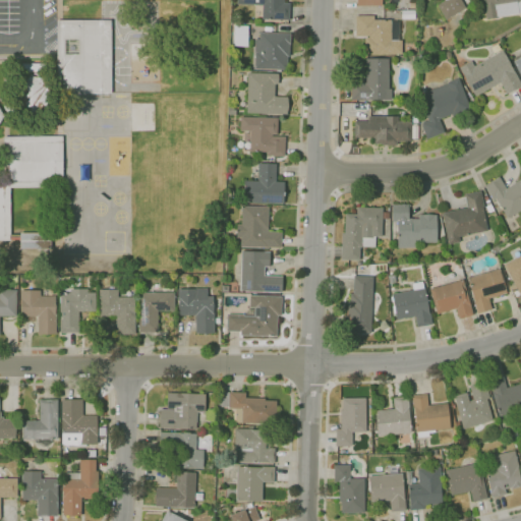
[(289,20),(263,19),(263,5),(237,4),(237,0),(284,0),(284,3),(290,3),(290,4),(291,4),(291,17),(290,17),(290,18),(289,18),(289,20)]
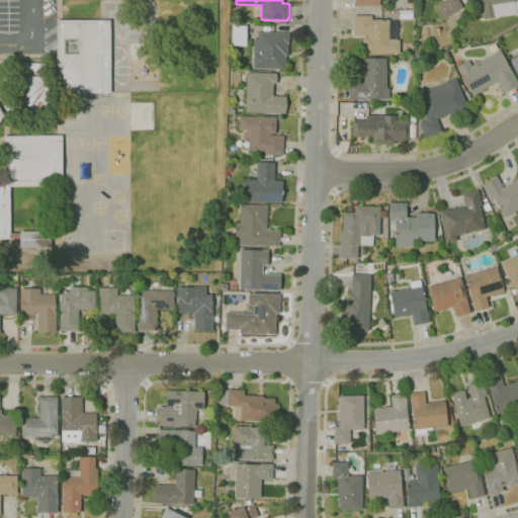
[(457,0),(463,8),(454,13),(455,15),(445,21),(444,19),(443,19),(435,5),(442,0),(457,0)]
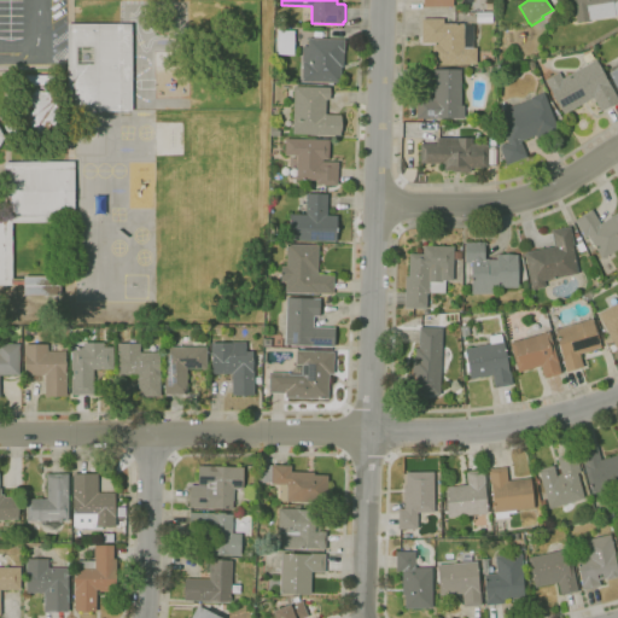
[(617,12),(614,16),(590,21),(578,23),(573,0),(617,0),(617,12)]
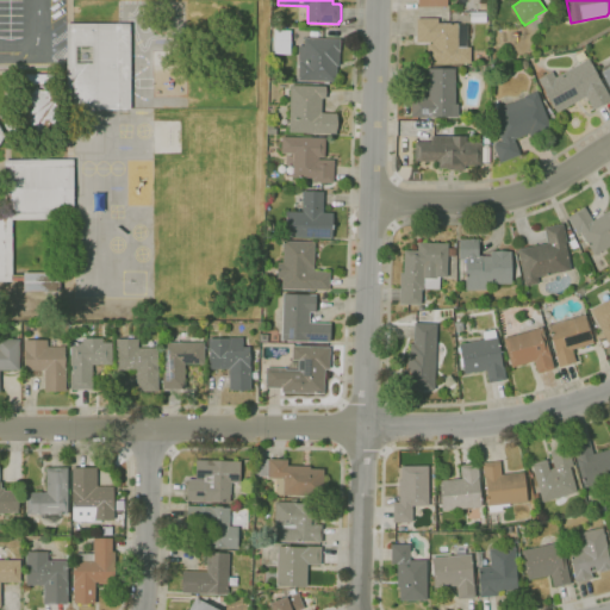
[(471,23),(471,12),(486,12),(486,23),(471,23)]
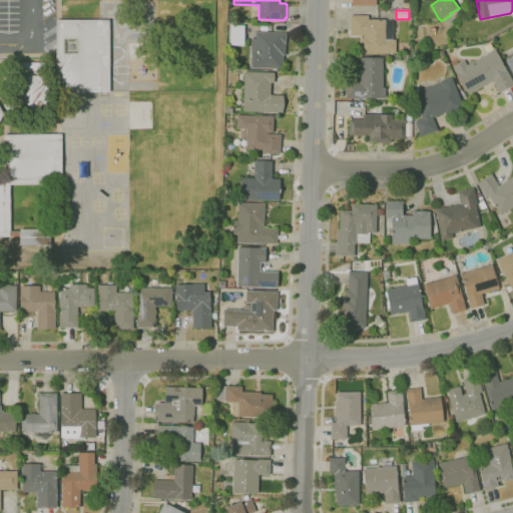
[(396,53),(359,54),(359,37),(363,37),(363,35),(350,35),(350,16),(368,16),(369,20),(385,20),(385,21),(393,21),(393,40),(396,40),(396,53)]
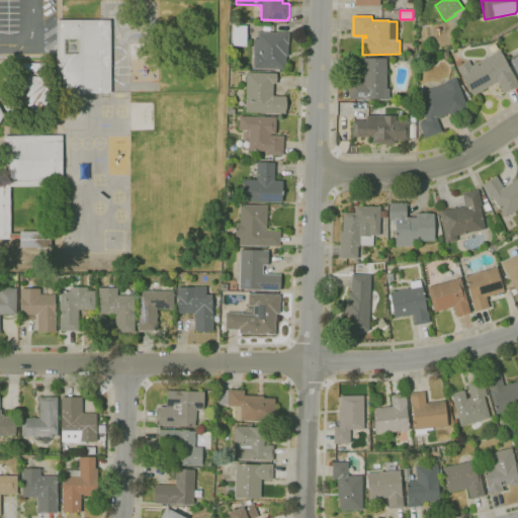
[(110,93),(57,93),(57,20),(110,20),(110,93)]
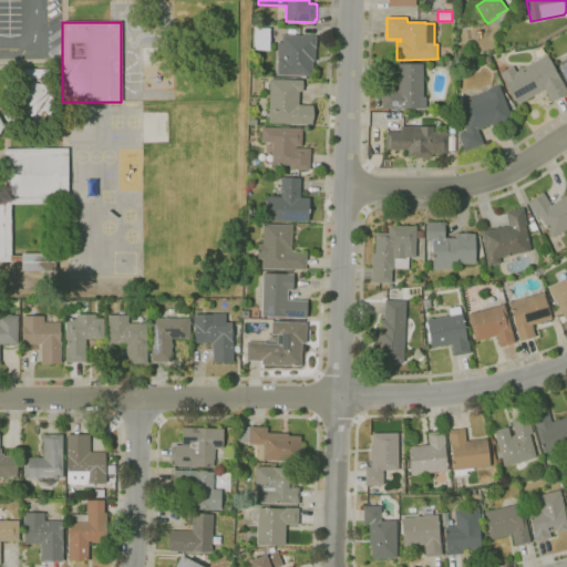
[(269,50),(255,50),(255,28),(270,28),(269,50)]
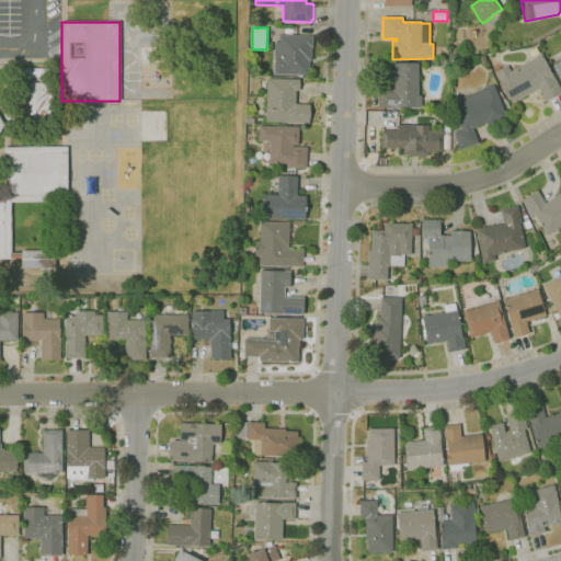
[(309,76),(274,75),(275,42),(279,42),(279,34),(313,36),(312,48),(311,48),(311,61),(309,61),(309,76)]
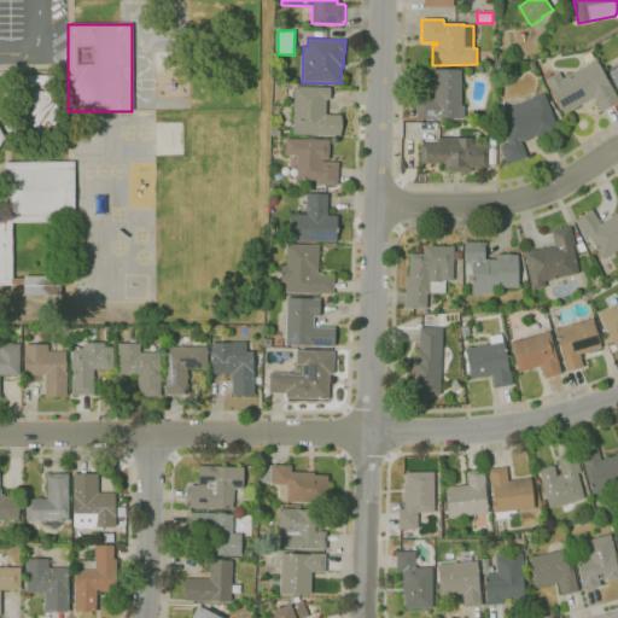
[(564,115),(544,80),(559,73),(563,79),(595,60),(599,65),(600,65),(606,75),(605,76),(617,99),(617,101),(600,111),(593,98),(564,115)]
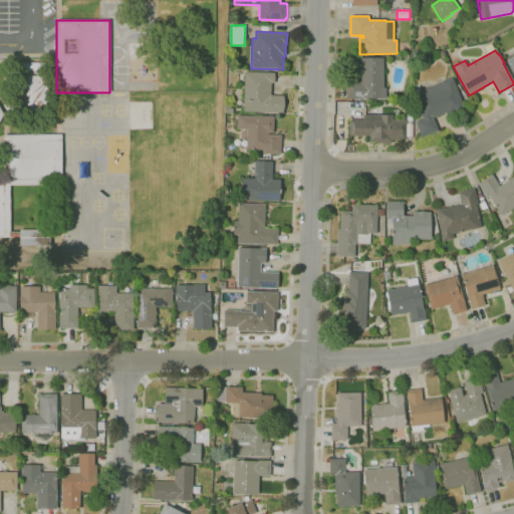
[(346,98),(346,82),(361,81),(360,58),(383,57),(383,87),(386,87),(386,98),(346,98)]
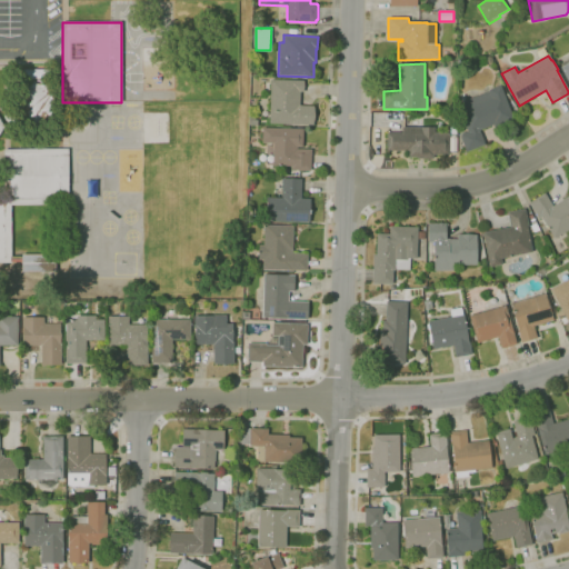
[(22,128),(19,69),(53,68),(56,127),(22,128)]
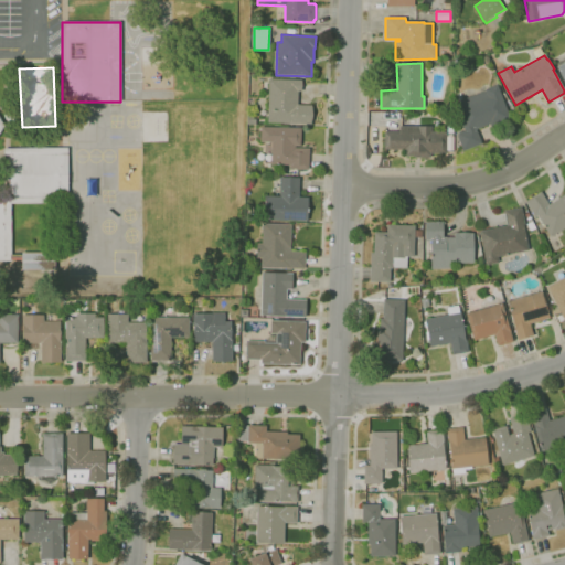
[(311,124),(268,123),(269,78),(301,80),(301,92),(298,92),(298,105),(311,105),(311,124)]
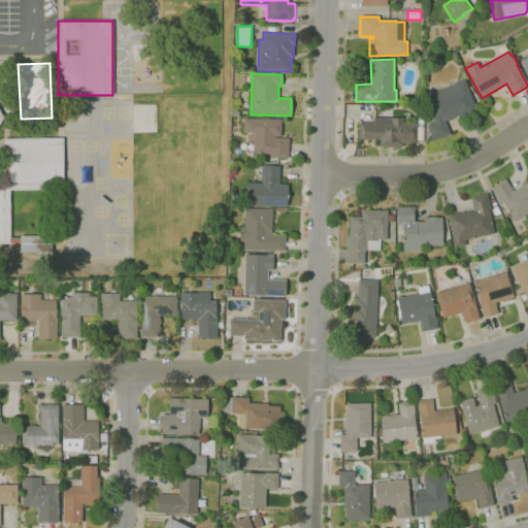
[(432,140),(427,127),(427,125),(428,125),(428,124),(433,122),(424,96),(453,86),(453,84),(464,78),(476,111),(458,118),(458,116),(444,121),(450,134),(432,140)]
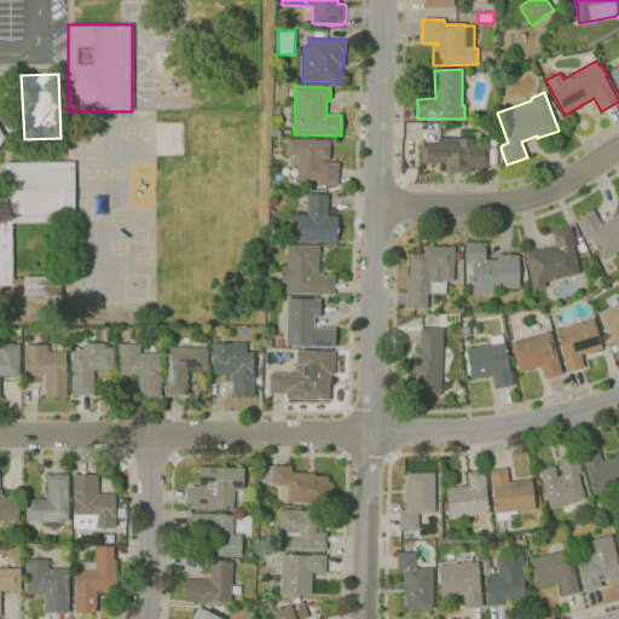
[(337,186),(317,185),(317,181),(289,180),(290,156),(285,156),(285,138),(330,140),(329,160),(323,160),(323,161),(339,162),(337,186)]
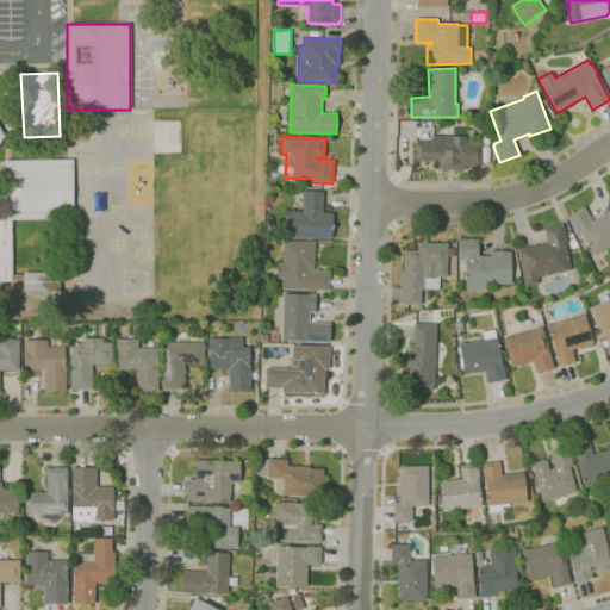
[(466,137),(466,142),(481,142),(481,166),(465,166),(465,170),(447,170),(447,169),(437,169),(437,162),(415,162),(415,142),(431,142),(431,136),(452,136),(452,137),(459,136),(466,137)]
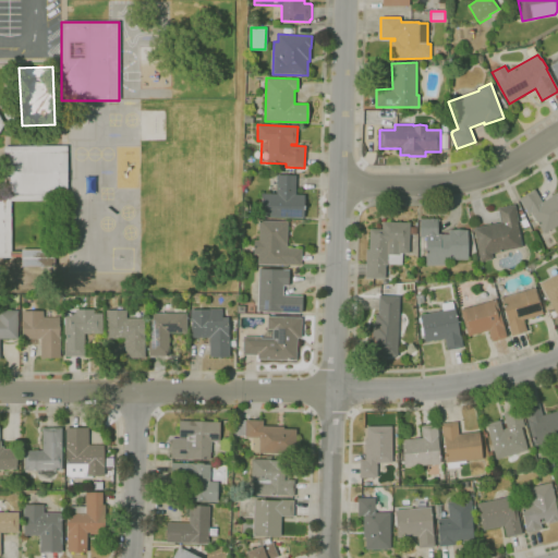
[(0,195),(3,195),(4,146),(67,146),(67,201),(12,201),(12,258),(0,258),(0,195)]
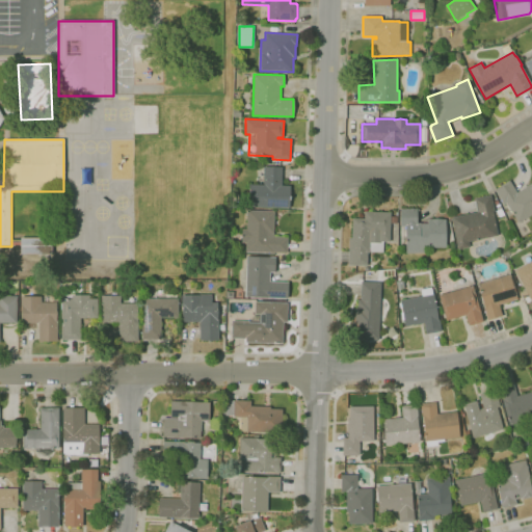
[(289,208),(248,207),(249,184),(264,185),(264,166),(283,167),(282,185),(290,185),(289,208)]
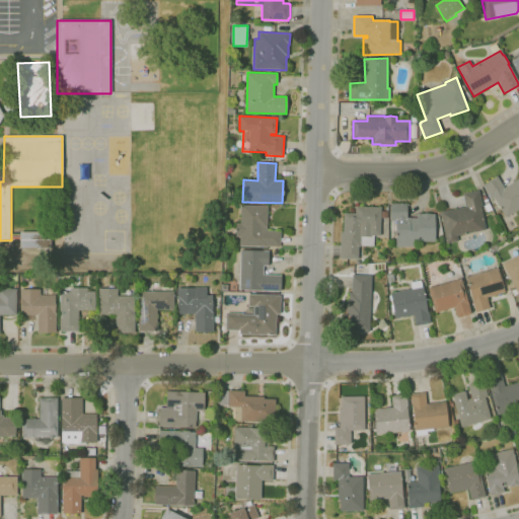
[(518,209),(505,218),(493,198),(492,199),(483,184),(497,176),(504,188),(518,177),(518,209)]
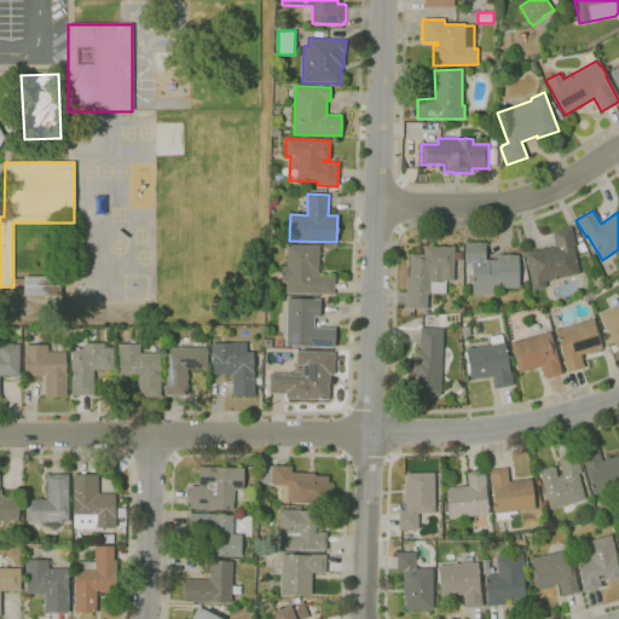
[(533,290),(525,253),(555,247),(553,231),(571,226),(576,247),(573,247),(579,275),(545,282),(547,288),(533,290)]
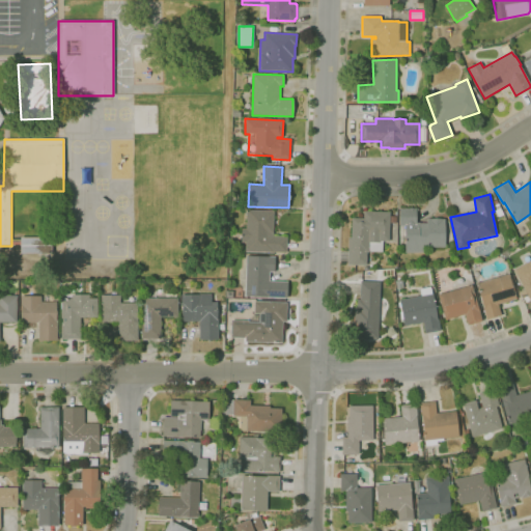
[(404,253),(404,226),(399,226),(399,208),(416,207),(416,222),(419,222),(419,223),(426,223),(426,219),(445,219),(445,247),(423,247),(423,252),(404,253)]
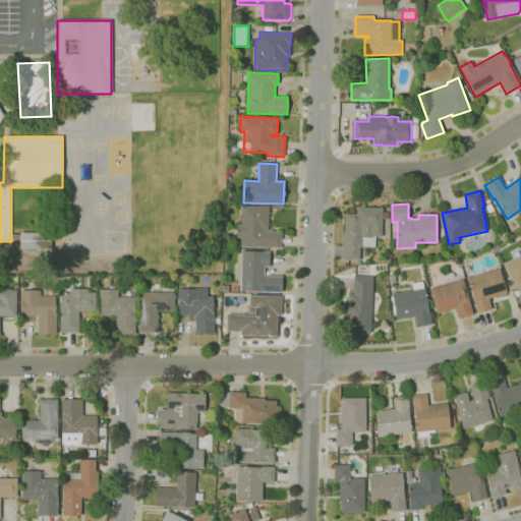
[(281,248),(226,246),(226,234),(236,235),(237,224),(241,224),(242,206),(269,207),(268,231),(282,232),(281,248)]
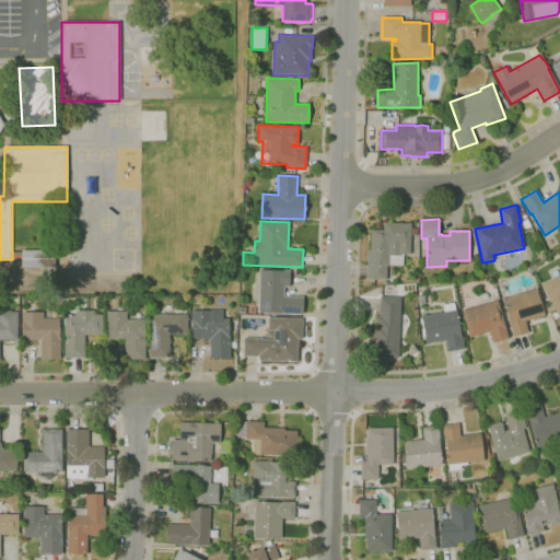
[(386,280),(366,279),(368,251),(371,251),(371,230),(384,231),(384,223),(411,223),(411,228),(418,228),(418,235),(410,234),(410,255),(404,255),(403,266),(388,265),(388,267),(386,267),(386,280)]
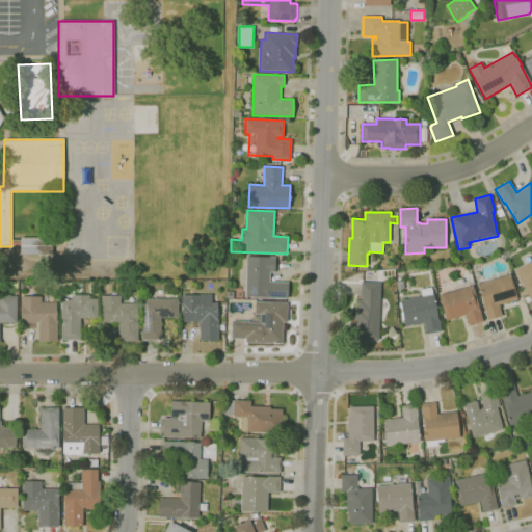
[(20,254),(51,253),(50,237),(20,237),(20,254)]
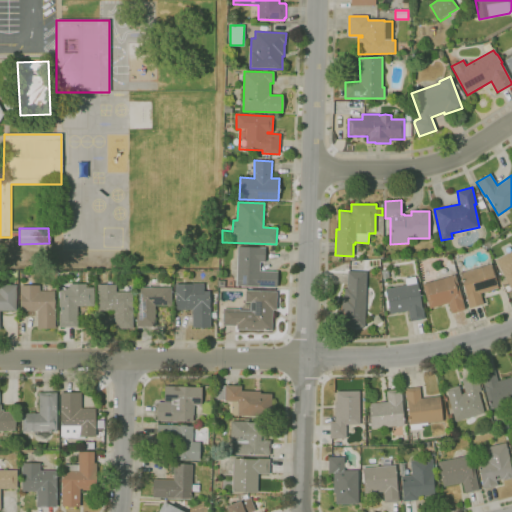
[(271,289),(265,289),(265,287),(236,285),(238,246),(265,247),(264,262),(260,262),(260,271),(277,271),(276,287),(271,287),(271,289)]
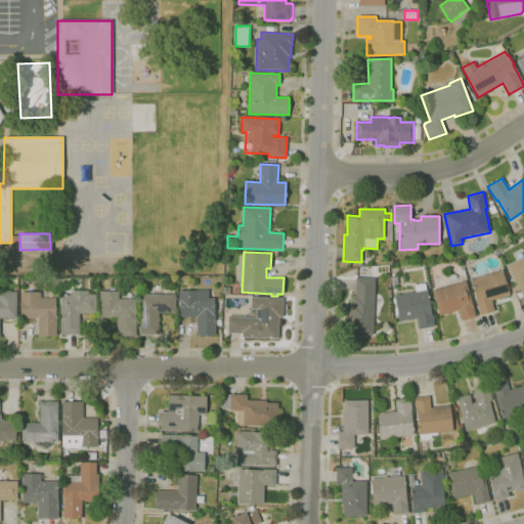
[(519,289),(514,292),(512,288),(517,286),(507,266),(523,256),(523,295),(523,296),(519,289)]
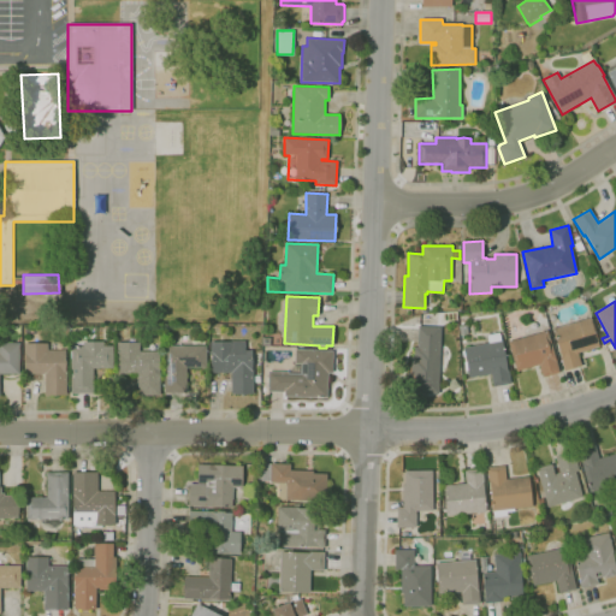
[(566,371),(554,329),(591,318),(599,347),(578,353),(581,366),(566,371)]
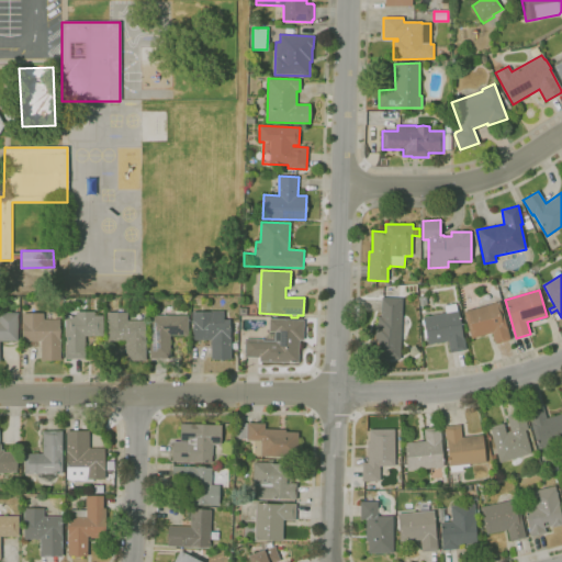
[(419,306),(418,298),(426,296),(427,304),(419,306)]
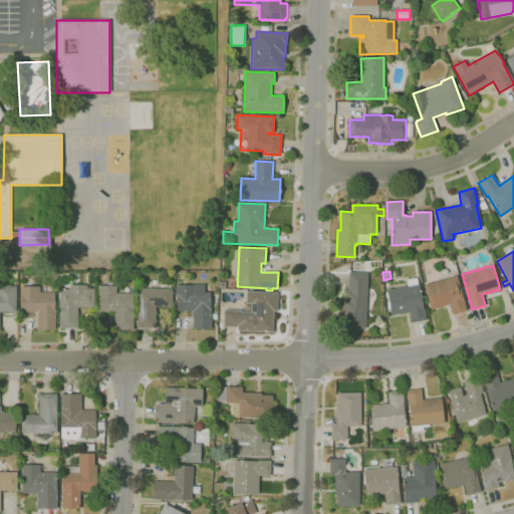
[(365,329),(339,328),(339,311),(341,311),(342,297),(344,298),(345,289),(348,289),(348,272),(367,273),(365,329)]
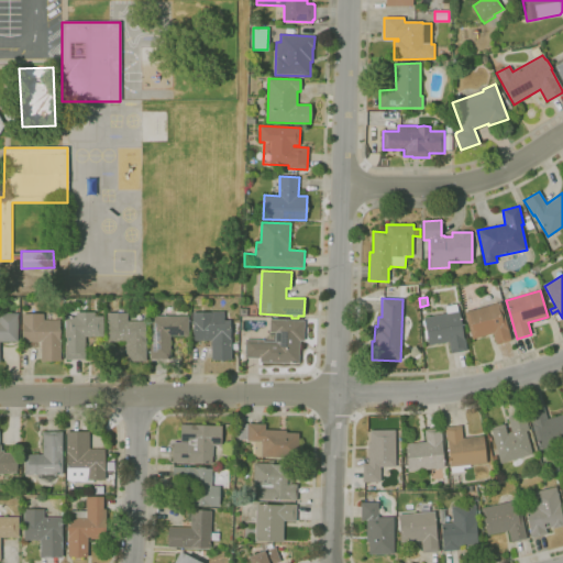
[(496,345),(493,333),(472,340),(464,312),(500,301),(511,341),(496,345)]
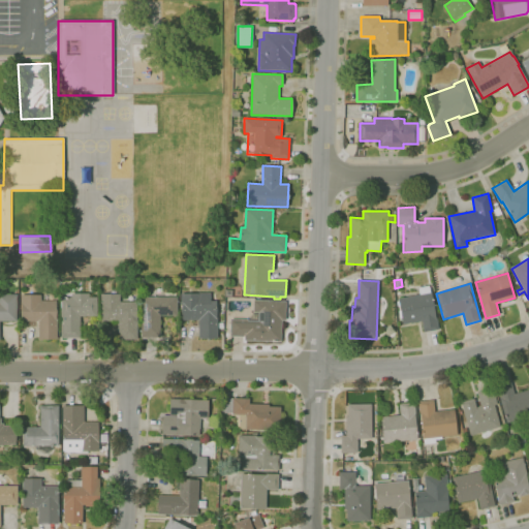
[(423,333),(422,321),(402,324),(397,299),(419,294),(418,288),(429,286),(431,292),(436,317),(438,330),(423,333)]
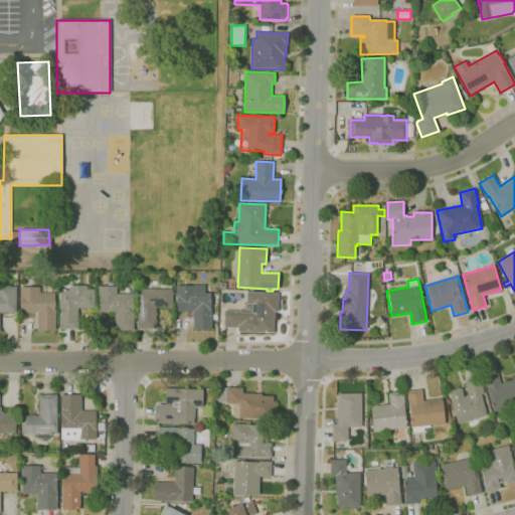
[(137,329),(137,289),(144,289),(144,282),(153,282),(153,289),(172,289),(172,308),(156,308),(156,329),(137,329)]
